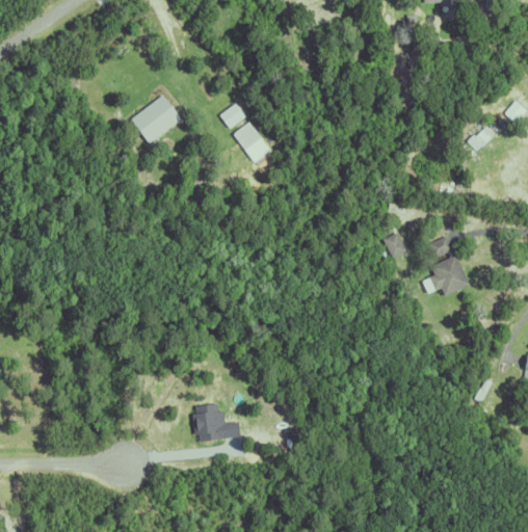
[(131,120),(163,95),(182,117),(150,143),(131,120)]
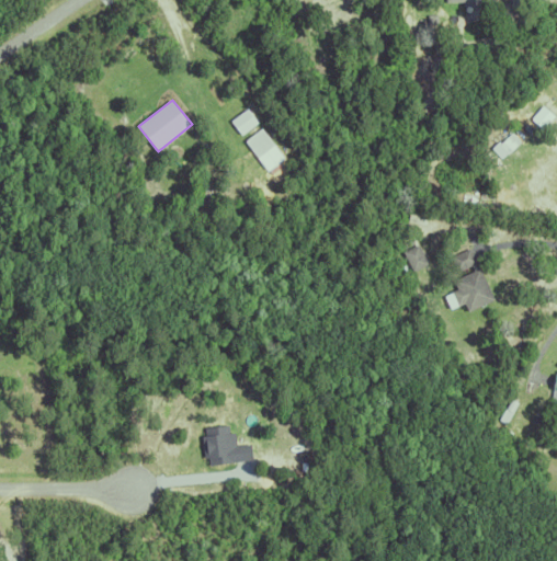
[(235,119),(240,118),(245,136),(239,137),(235,119)]
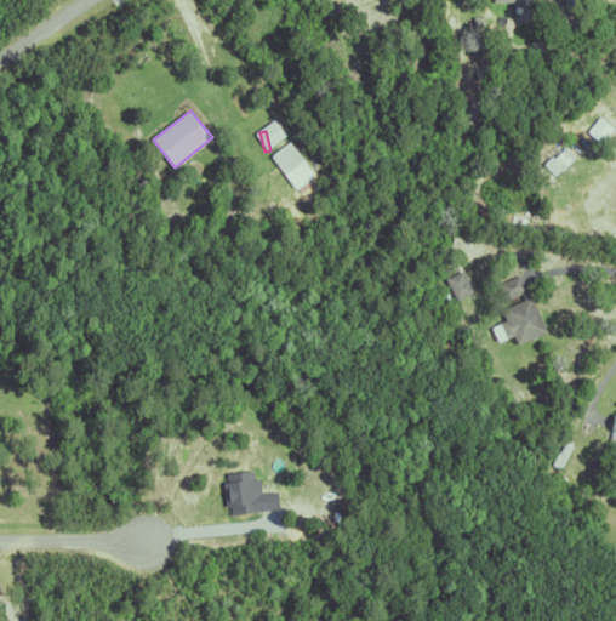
[(318,177),(294,142),(273,157),(296,192),(318,177)]
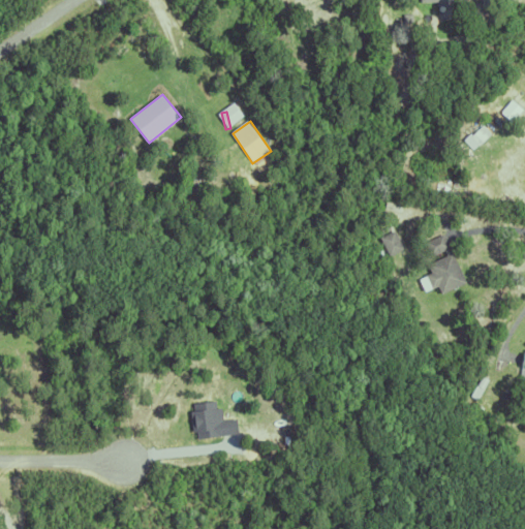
[(472,150),(492,135),(485,125),(464,139),(472,150)]
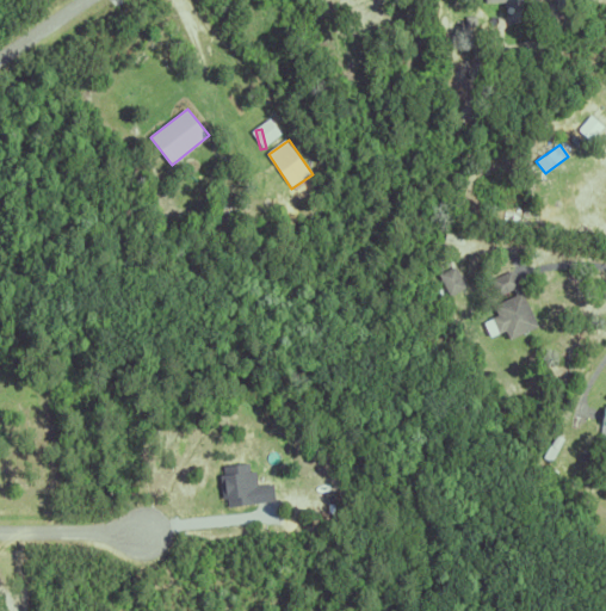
[(153,159),(159,155),(169,170),(165,174),(153,159)]
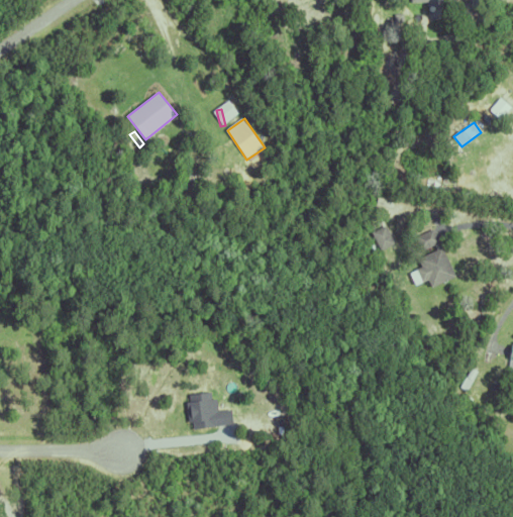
[(374,233),(387,226),(395,243),(382,250),(374,233)]
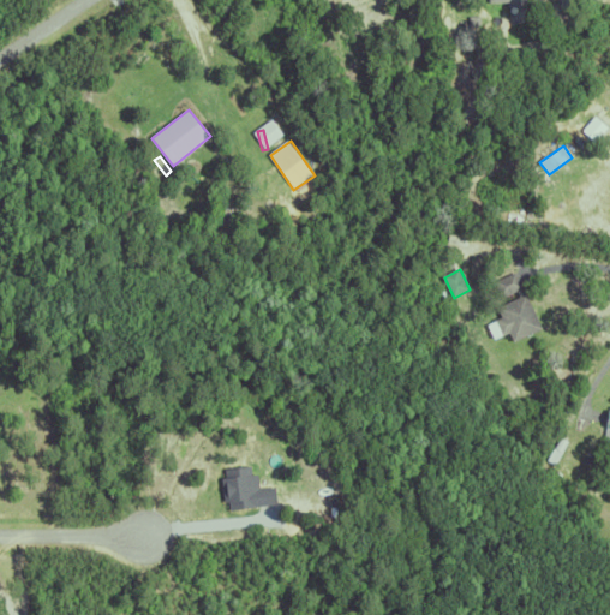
[(514,341),(510,334),(503,336),(496,321),(502,317),(497,308),(520,297),(518,292),(502,299),(495,282),(516,272),(543,328),(514,341)]
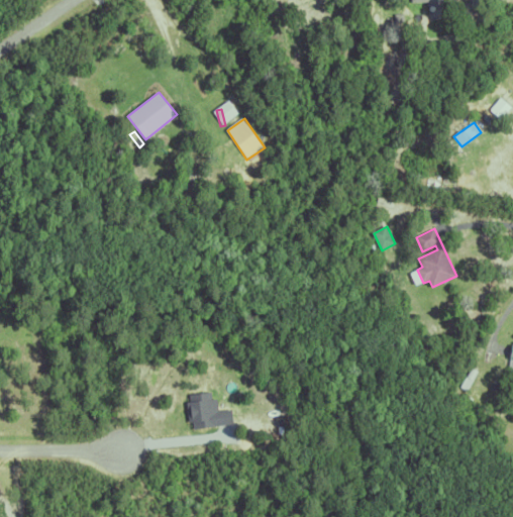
[(233,425),(231,410),(216,411),(214,392),(187,395),(191,429),(233,425)]
